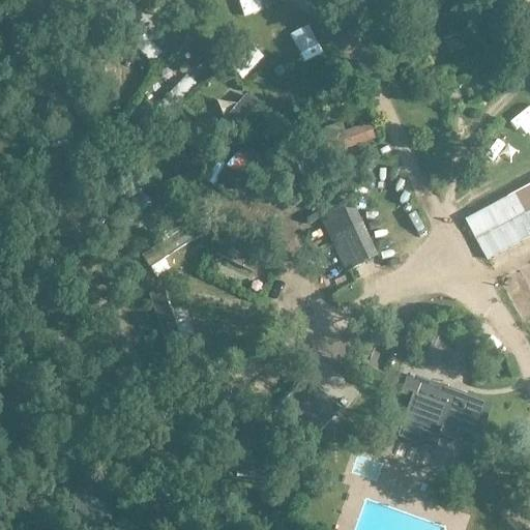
[(121,0),(129,8),(140,0),(121,0)]
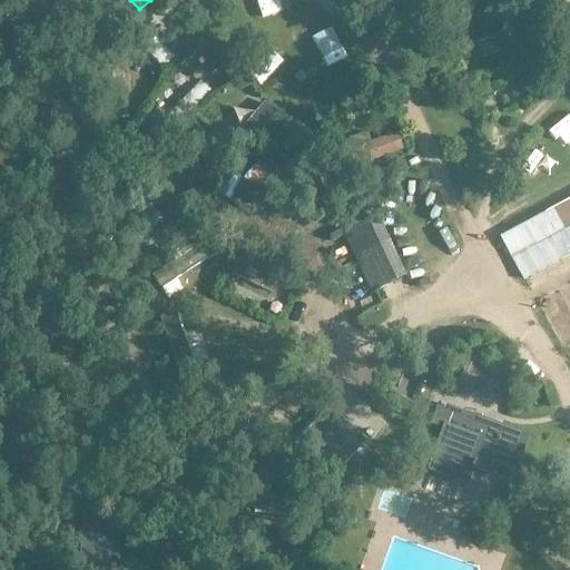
[(285,0),(258,0),(265,17),(288,8),(285,0)]
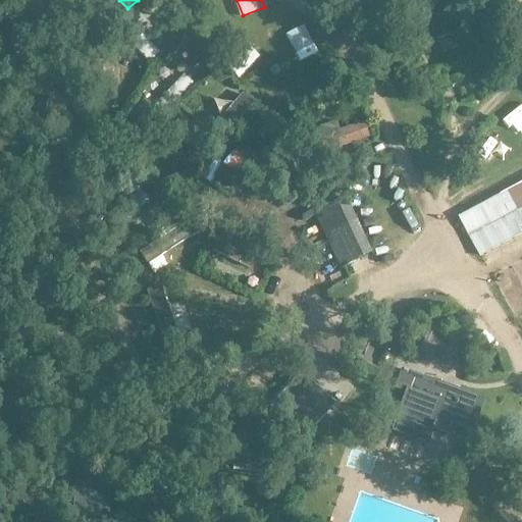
[(521,181),(458,217),(480,258),(521,235),(521,181)]
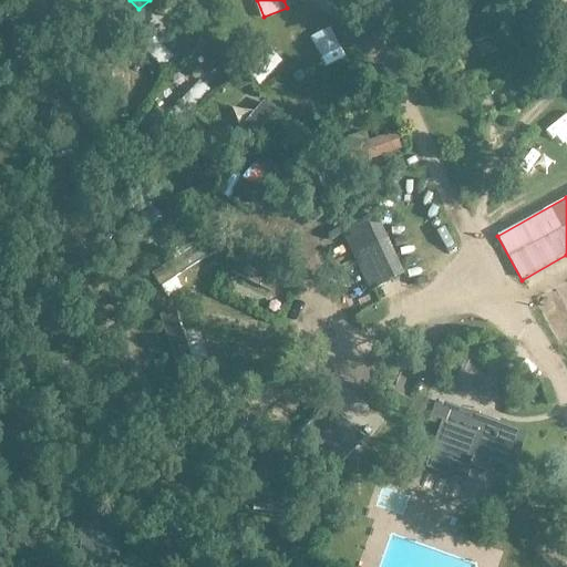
[(369,291),(403,276),(373,209),(312,237),(322,259),(349,248),(369,291)]
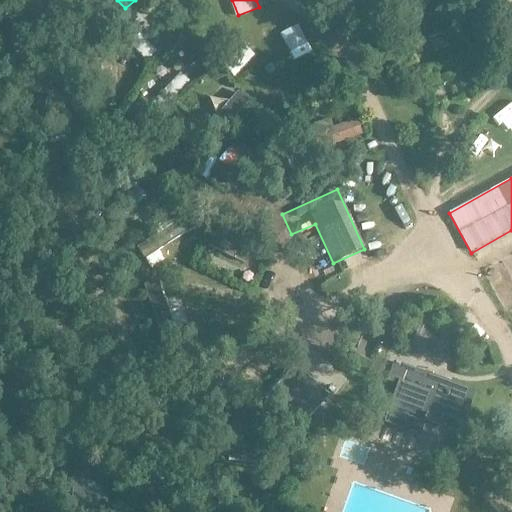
[(160,238),(166,250),(192,236),(186,224),(160,238)]
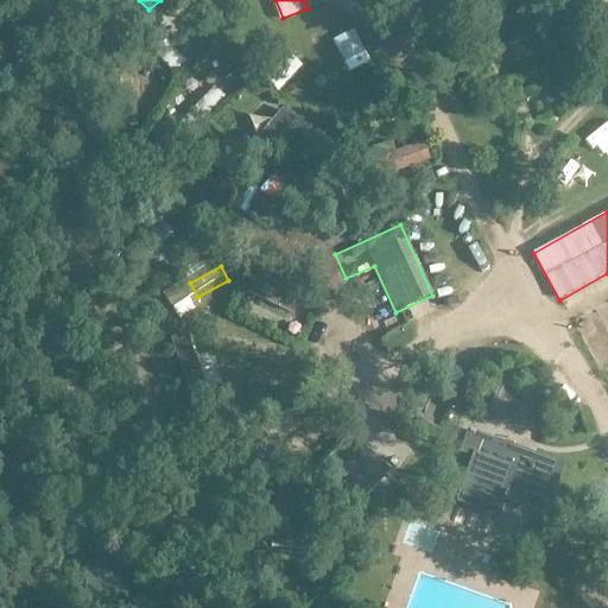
[(487,412),(545,432),(556,401),(518,388),(520,382),(512,379),(511,385),(499,380),(487,412)]
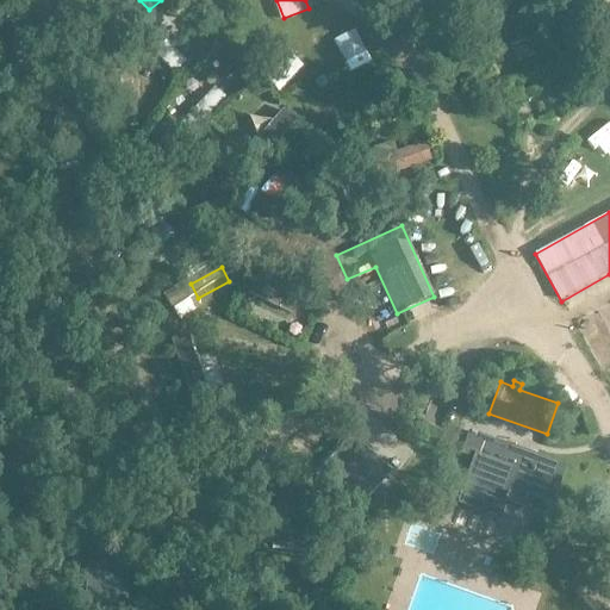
[(522,511),(528,495),(551,503),(565,466),(468,430),(460,455),(473,460),(458,504),(500,518),(504,505),(522,511)]
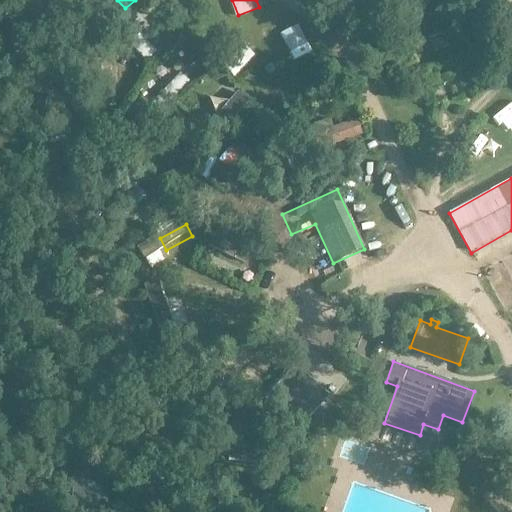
[(367,467),(369,450),(350,447),(347,464),(367,467)]
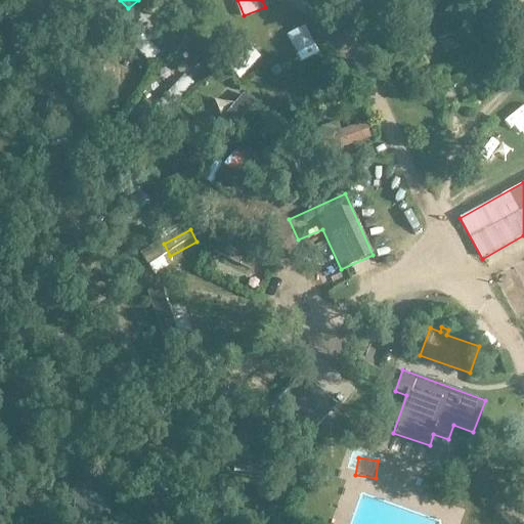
[(75,516),(85,517),(106,518),(106,509),(108,478),(98,478),(97,483),(87,482),(87,487),(76,486),(75,516)]
